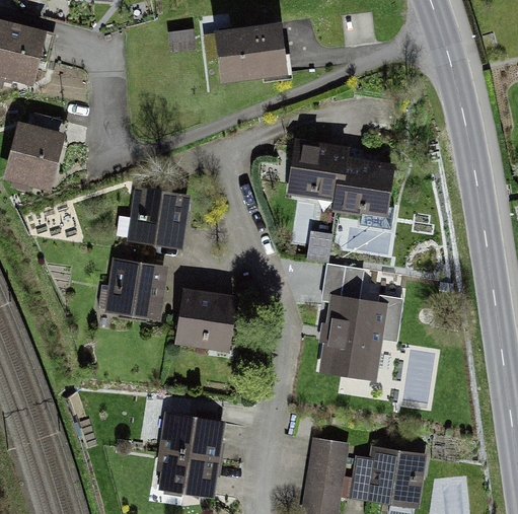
[(37,28),(0,19),(0,79),(23,85),(37,28)]
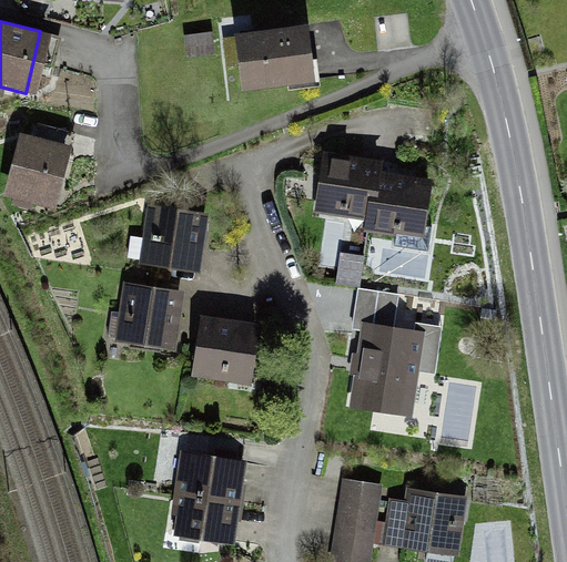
[(304,26),(221,33),(226,91),(310,82),(304,26)]
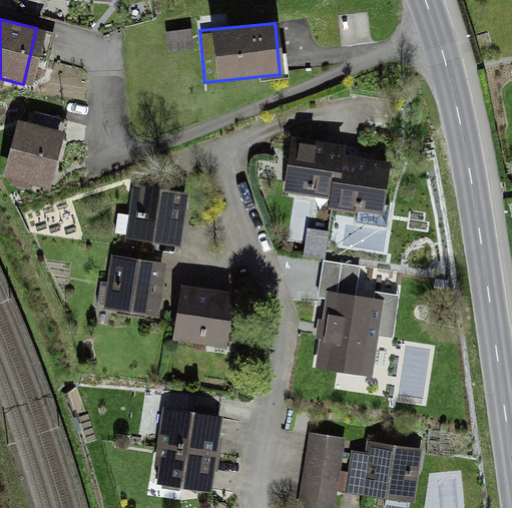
[(58,126),(9,112),(0,144),(0,169),(42,182),(58,126)]
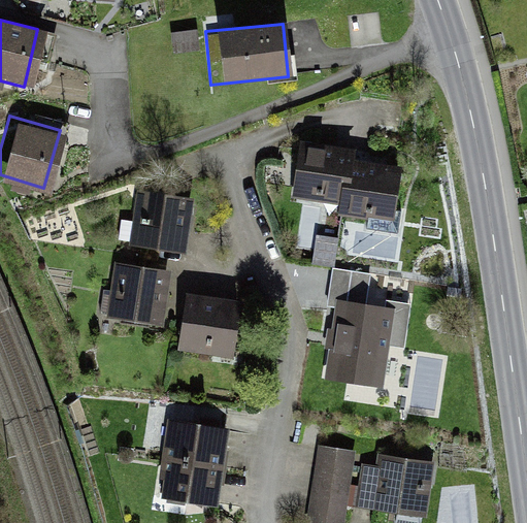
[(346,146),(295,138),(285,196),(336,204),(333,222),(382,229),(392,168),(343,160),(346,146)]
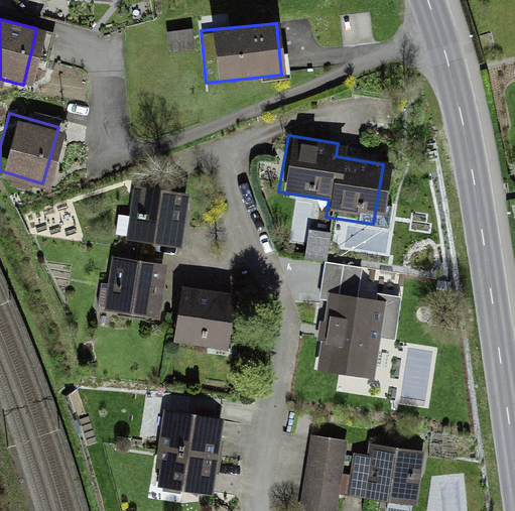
[(188,194),(131,185),(124,239),(180,247),(188,194)]
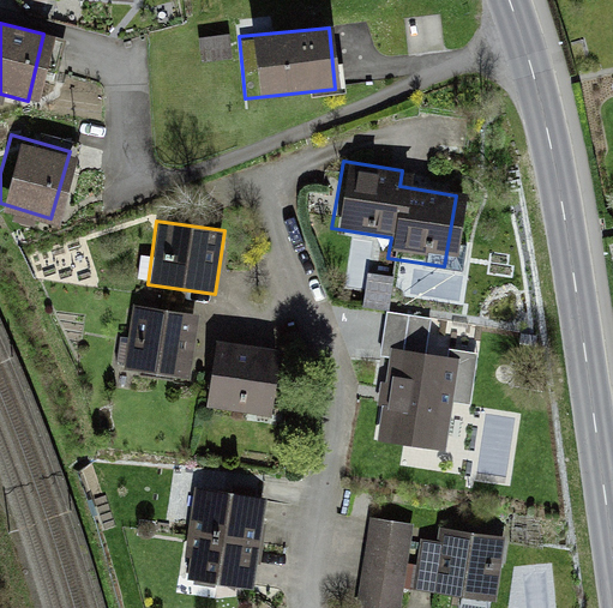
[(390,294),(394,264),(368,260),(365,292),(390,294)]
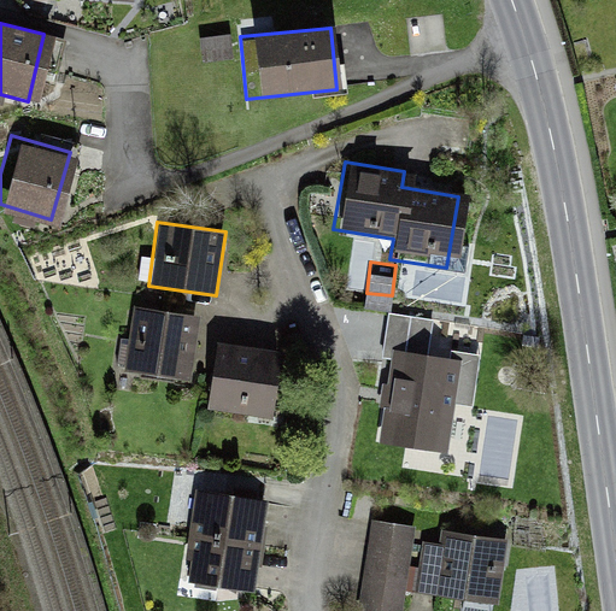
[(199,316),(135,305),(123,368),(188,379),(199,316)]
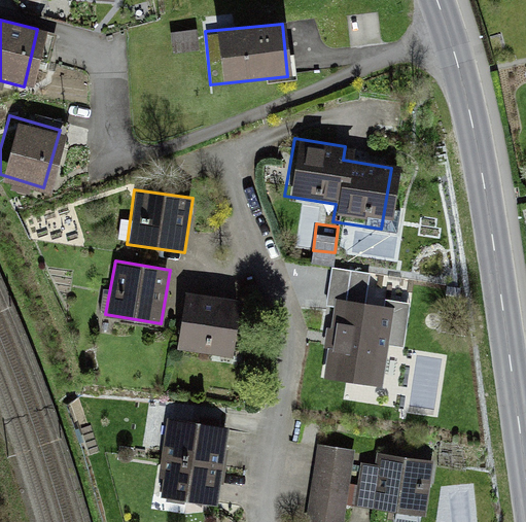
[(332,380),(386,389),(398,312),(359,306),(363,279),(336,274),(330,308),(344,310),(332,380)]
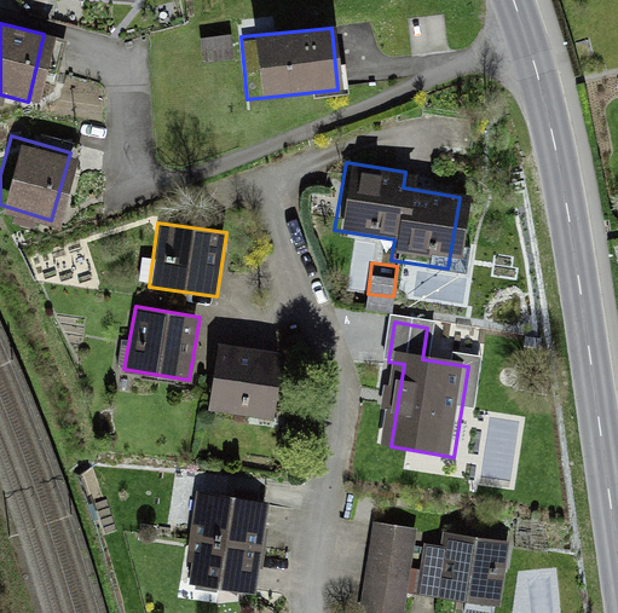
[(211,404),(277,415),(287,352),(220,341),(211,404)]
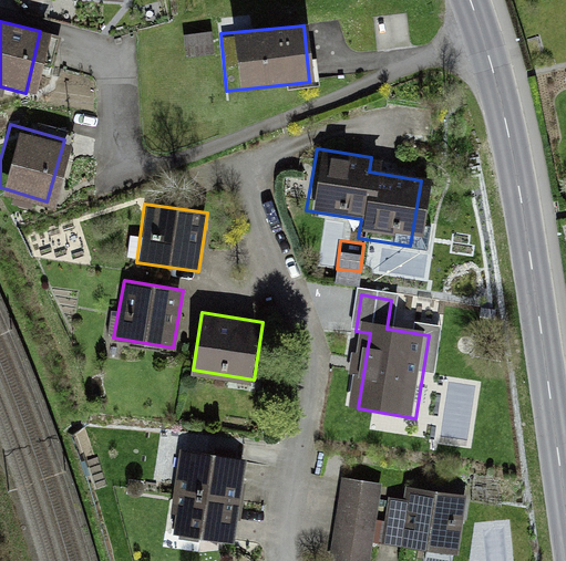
[(247,455),(186,446),(173,534),(234,543),(247,455)]
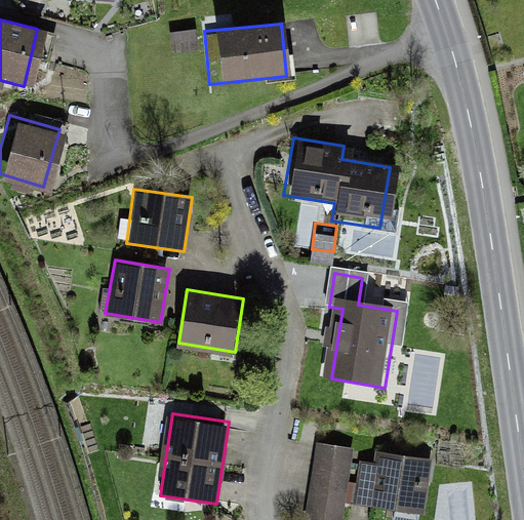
[(347,519),(358,448),(321,442),(309,519),(347,519)]
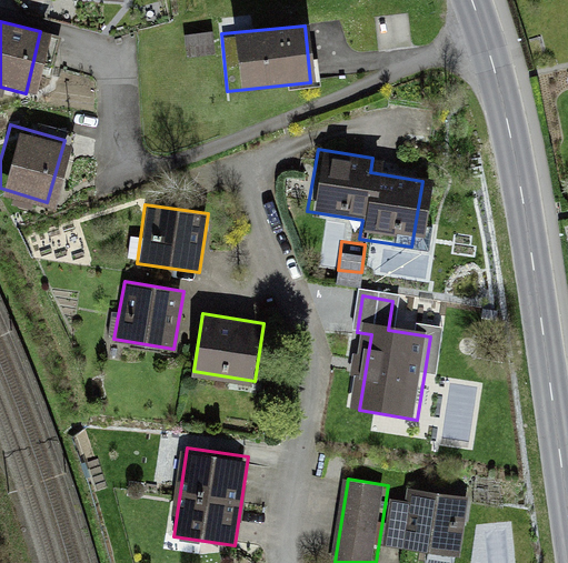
[(462,562),(472,496),(410,488),(400,554),(456,562),(462,562)]
